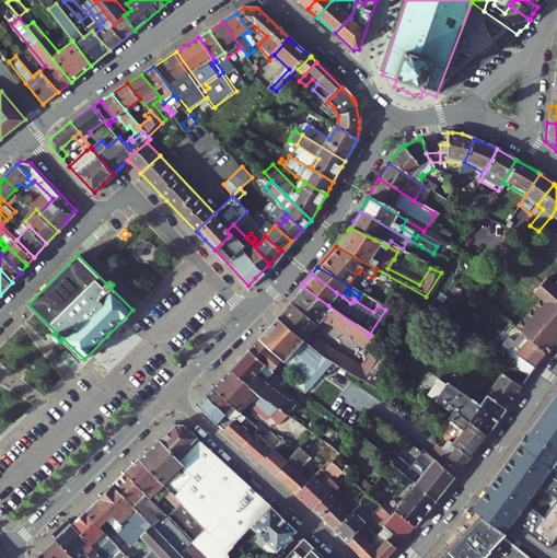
[(556,279),(550,287),(543,280),(531,295),(537,302),(513,329),(544,357),(556,341),(556,279)]
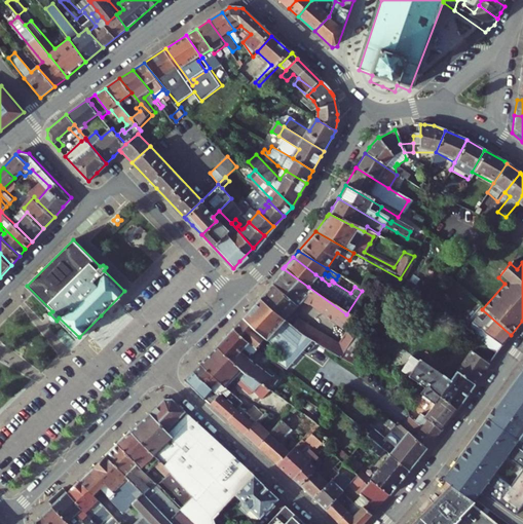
[(300,297),(308,287),(283,268),(276,275),(274,277),(300,297)]
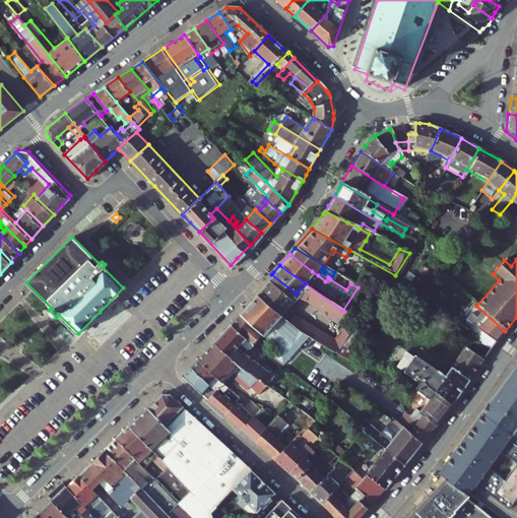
[(297,294),(271,274),(266,280),(292,301),(297,294)]
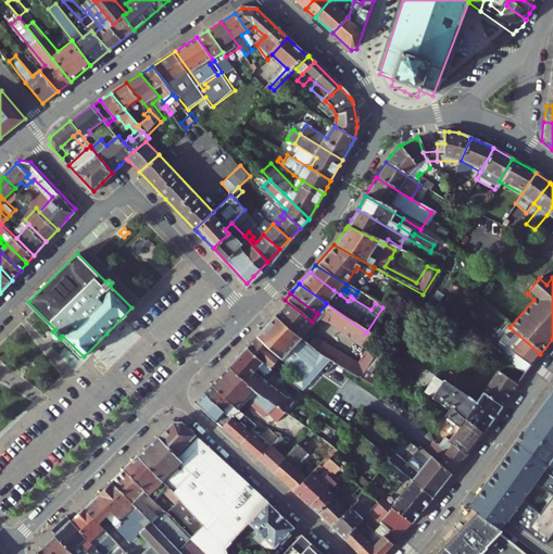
[(444,322),(451,314),(426,298),(419,307),(444,322)]
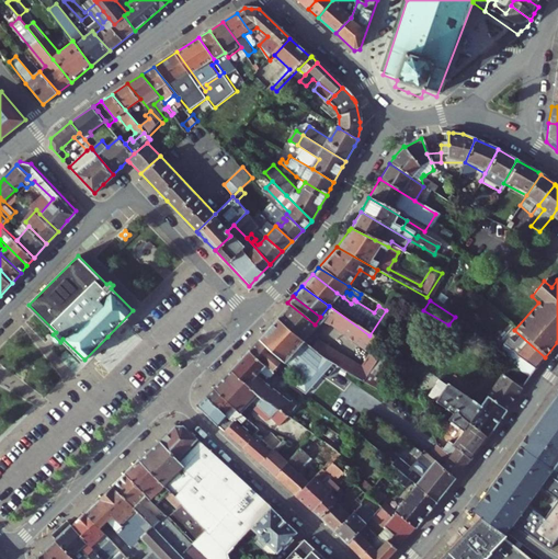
[(302,340),(315,324),(287,303),(282,308),(273,318),(302,340)]
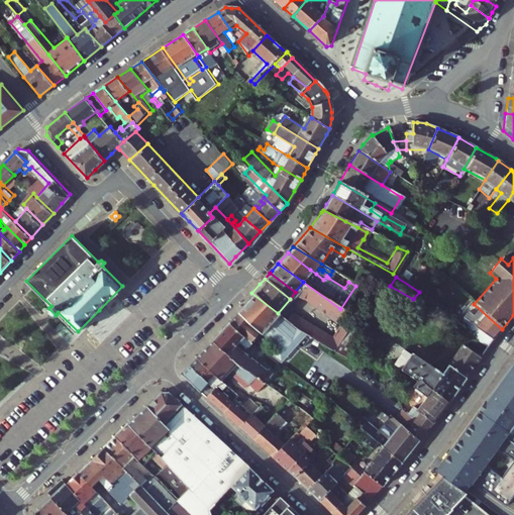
[(316,309),(332,322),(340,309),(303,282),(295,292),(316,308),(316,309)]
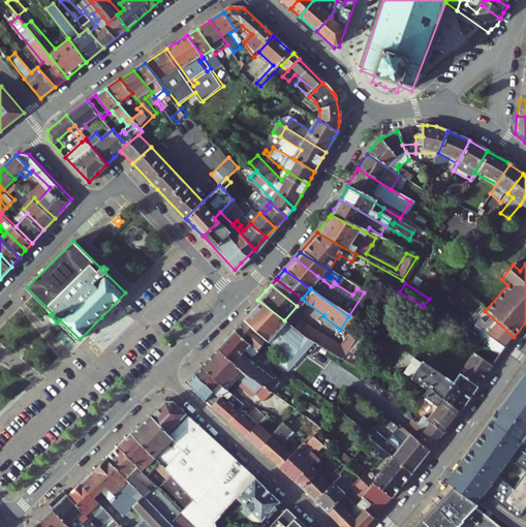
[(284,320),(257,300),(253,304),(245,314),(241,318),(264,338),(270,344),(277,337),(282,331),(305,349),(311,342),(289,324),(284,320)]
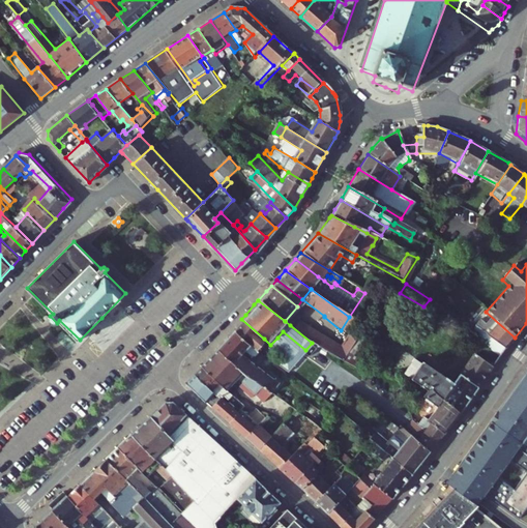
[(515,338),(486,312),(482,310),(469,325),(479,332),(503,350),(515,338)]
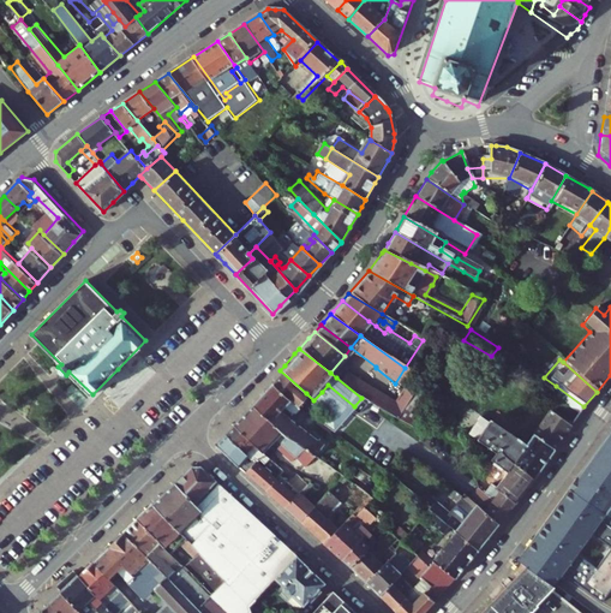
[(295,405),(306,393),(280,370),(268,382),(295,405)]
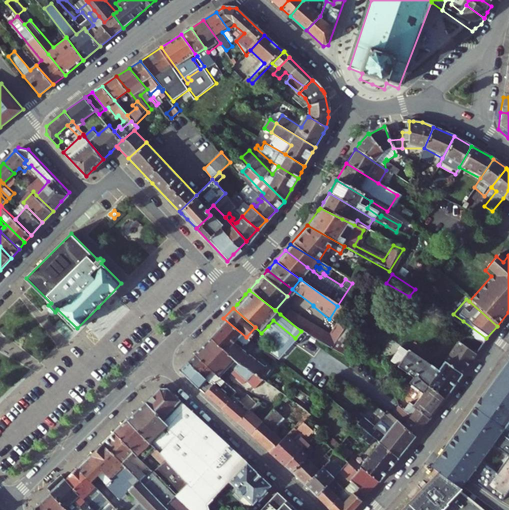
[(284,313),(282,312),(280,314),(301,331),(340,355),(350,334),(334,322),(327,335),(287,310),(284,313)]
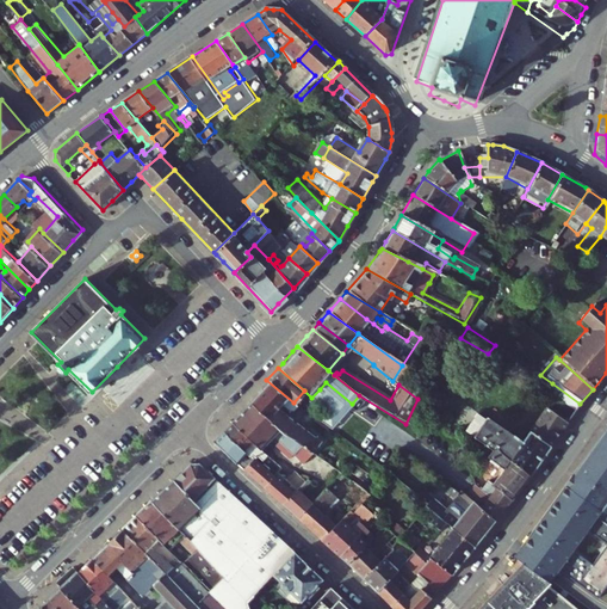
[(293,403),(266,380),(248,401),(273,423),(276,425),(311,454),(321,442),(279,407),(282,404),(289,411),(295,410),(298,405),(293,403)]
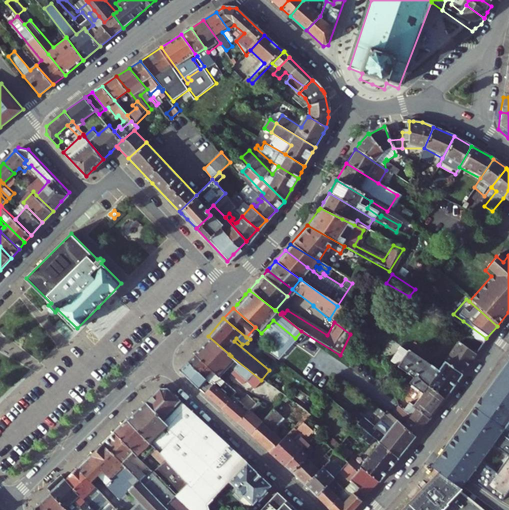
[(295,338),(273,320),(268,326),(290,343),(295,338)]
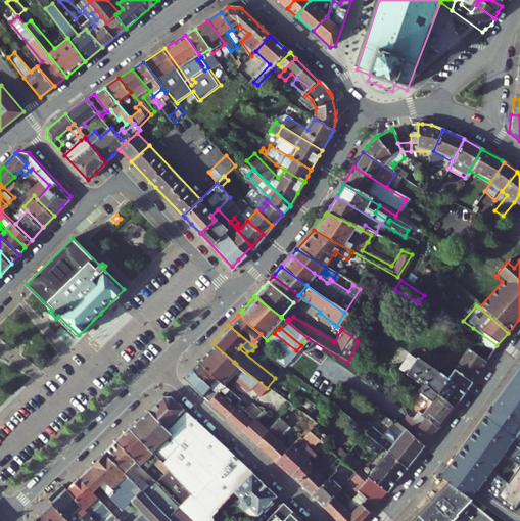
[(489,356),(497,345),(473,328),(469,332),(472,335),(470,337),(473,340),(472,341),(489,356)]
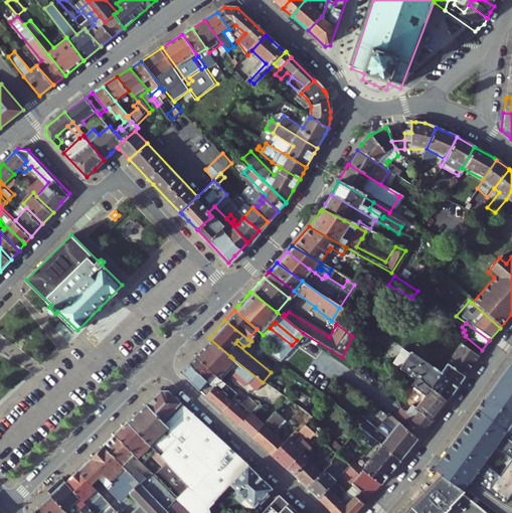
[(275,345),(268,354),(278,361),(292,345),(270,328),(263,335),(275,345)]
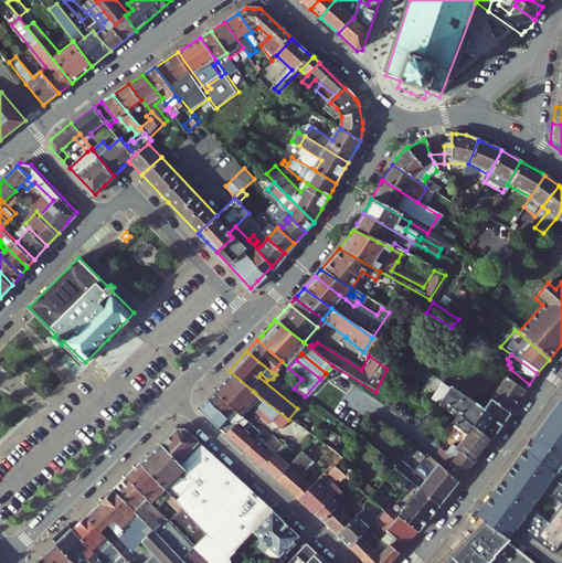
[(255,393),(253,391),(230,371),(212,390),(241,416),(243,417),(254,405),(258,409),(255,413),(271,424),(274,420),(283,427),(288,420),(255,393)]
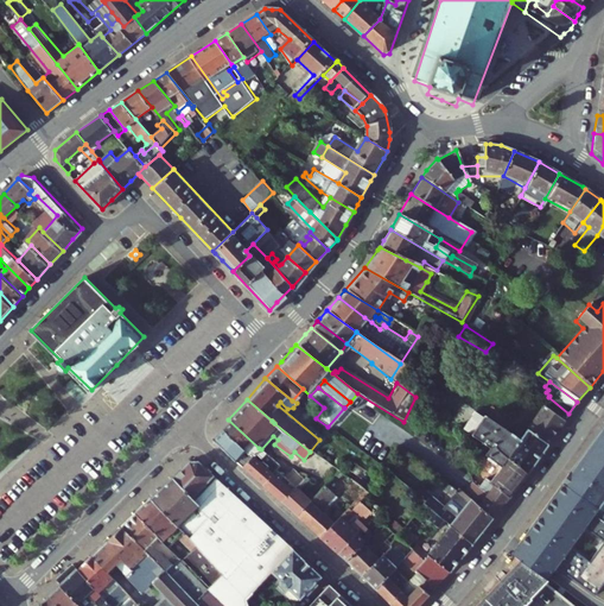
[(544,448),(561,423),(541,408),(523,433),(544,447),(544,448)]
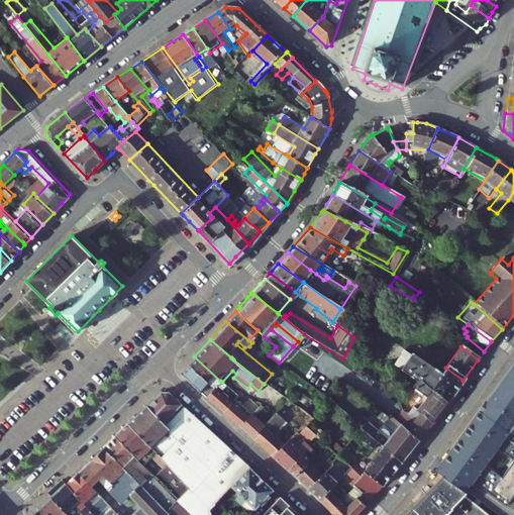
[(439,376),(410,352),(396,370),(412,383),(415,380),(428,392),(428,391),(439,376)]
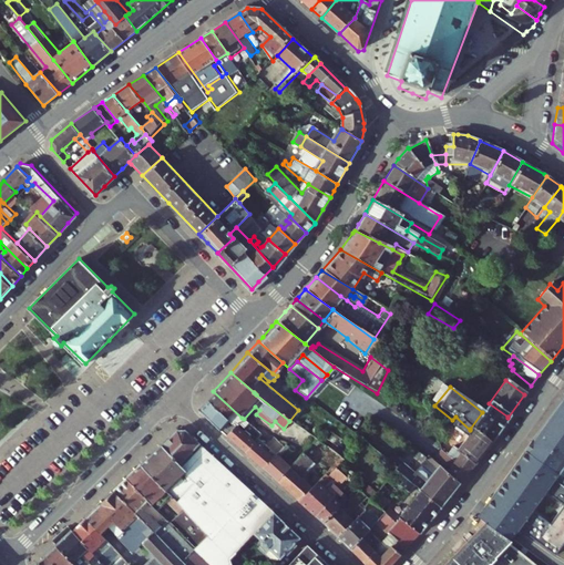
[(242,418),(213,391),(209,396),(205,400),(229,423),(232,421),(235,424),(237,422),(242,427),(247,422),(244,419),(242,418)]
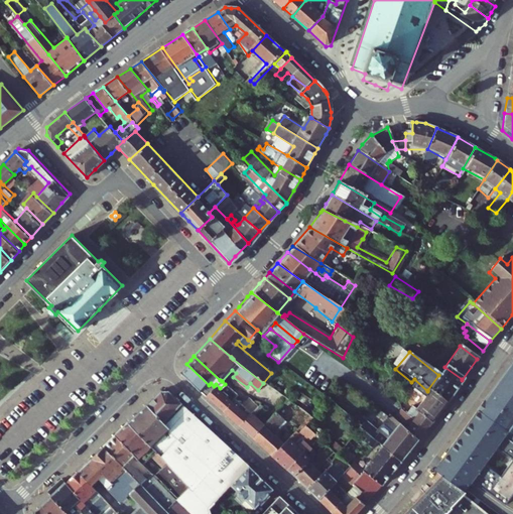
[(512,358),(473,414),(504,436),(512,422),(512,358)]
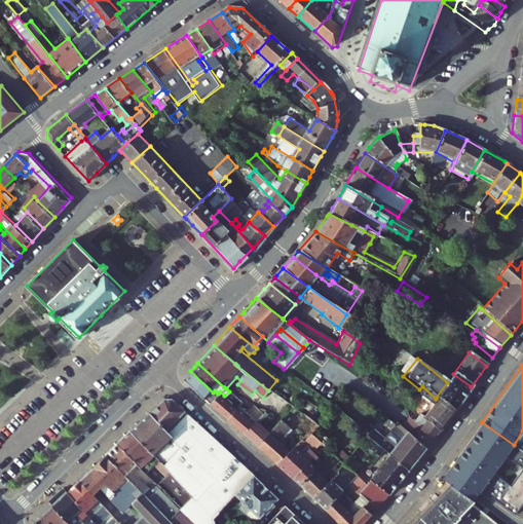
[(185,376),(182,380),(208,404),(218,394),(215,390),(213,393),(190,371),(185,376)]
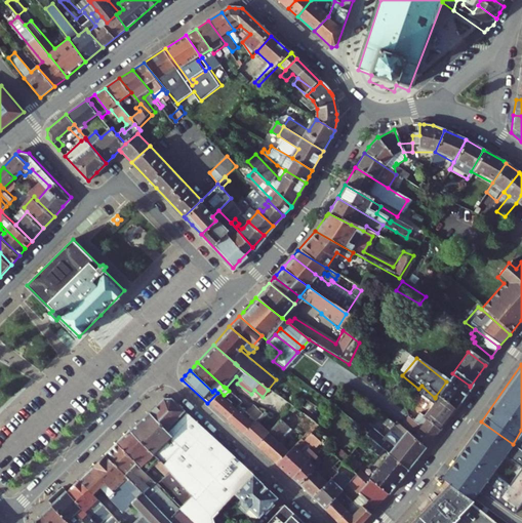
[(446,381),(435,397),(435,398),(451,410),(470,387),(470,386),(452,373),(446,381)]
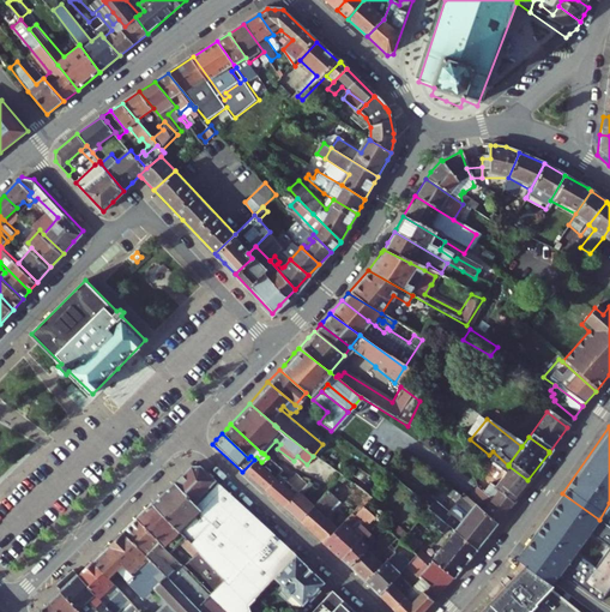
[(489,455),(484,462),(488,465),(487,466),(495,472),(496,469),(500,473),(502,474),(508,466),(493,451),(489,455)]
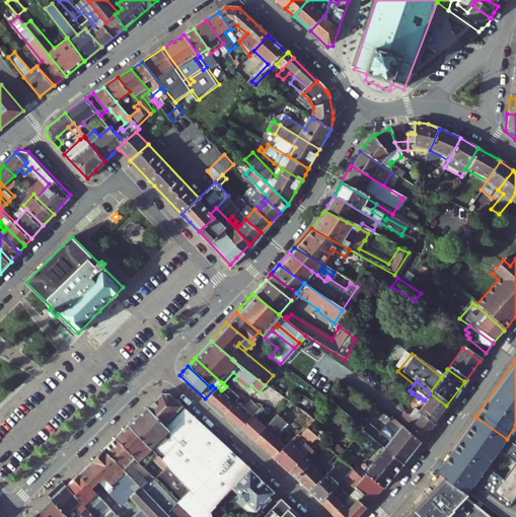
[(215,388),(205,398),(210,403),(219,395),(220,395),(223,392),(221,390),(217,386),(215,388)]
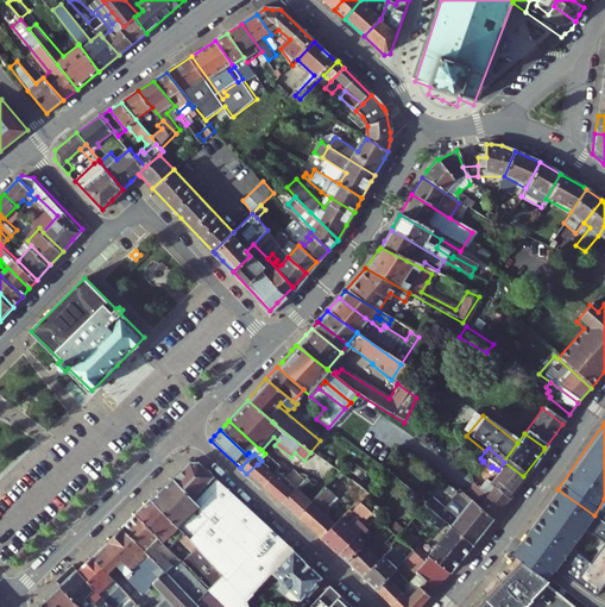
[(195,463),(187,462),(181,468),(156,494),(147,501),(193,548),(220,575),(205,589),(214,599),(221,606),(244,606),(241,601),(263,579),(289,552),(195,463)]
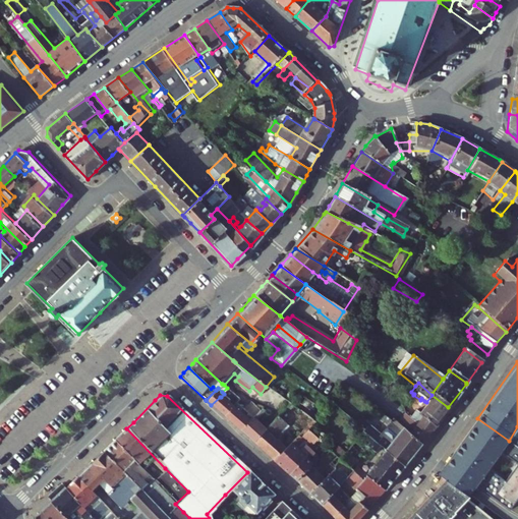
[(426,402),(424,401),(415,413),(434,427),(448,407),(432,395),(426,402)]
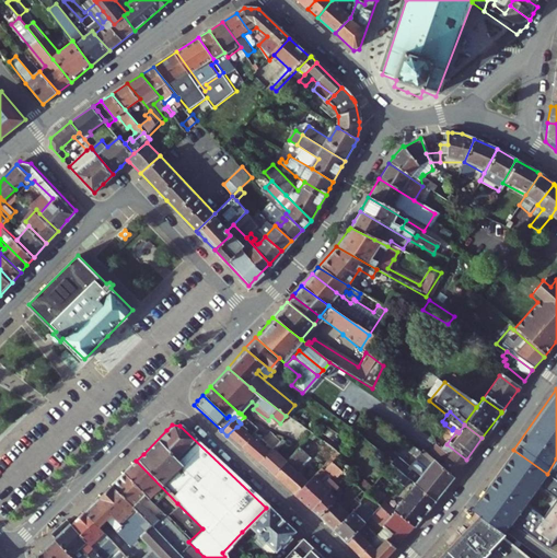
[(236,427),(227,436),(240,448),(253,433),(250,431),(246,434),(242,430),(243,429),(240,427),(239,428),(238,427),(236,427)]
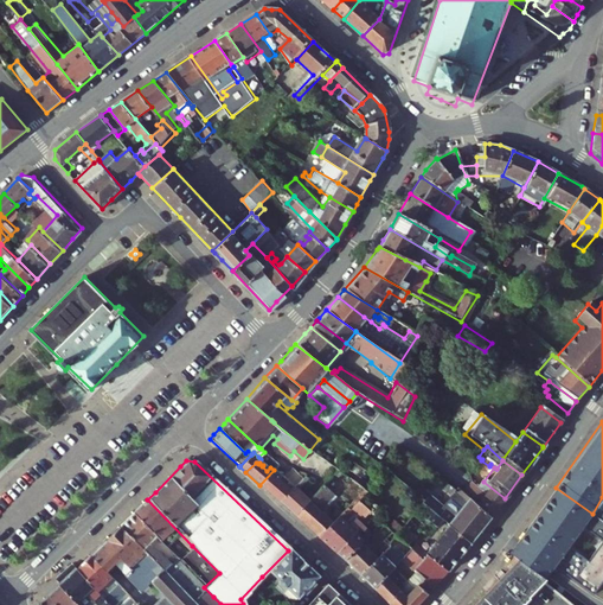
[(274,470),(260,485),(278,503),(289,492),(283,486),(274,477),(276,472),(274,470)]
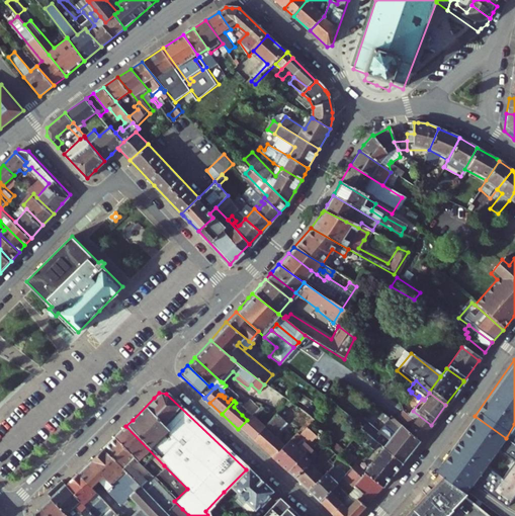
[(406,405),(401,401),(398,405),(401,412),(406,405)]
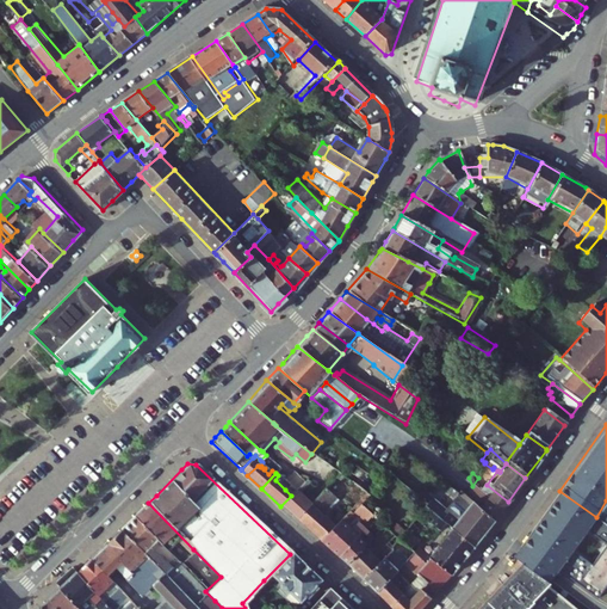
[(291,496),(280,506),(293,520),(308,504),(298,496),(308,485),(304,481),(296,491),(291,496)]
